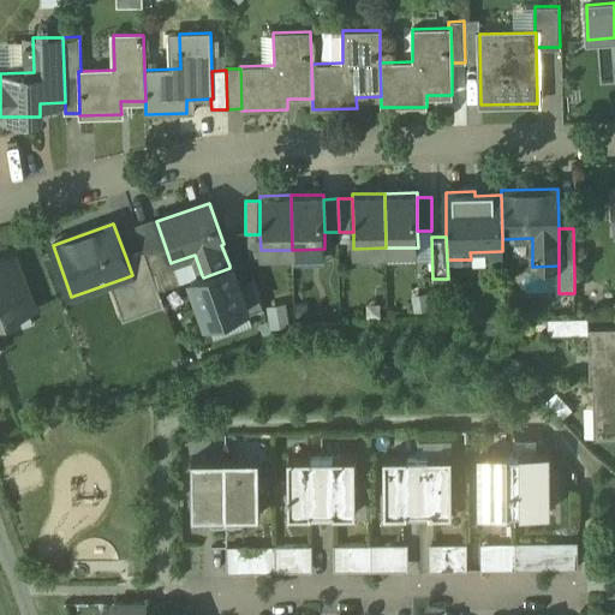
[(171,263),(165,245),(144,252),(159,291),(180,284),(173,262),(171,263)]
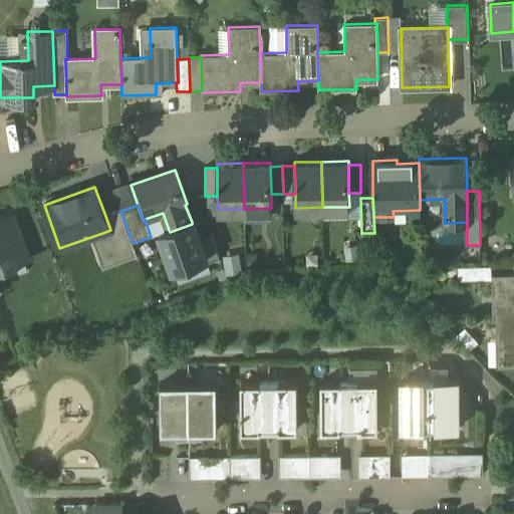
[(120,211),(105,216),(110,230),(102,233),(114,264),(138,256),(133,243),(120,211)]
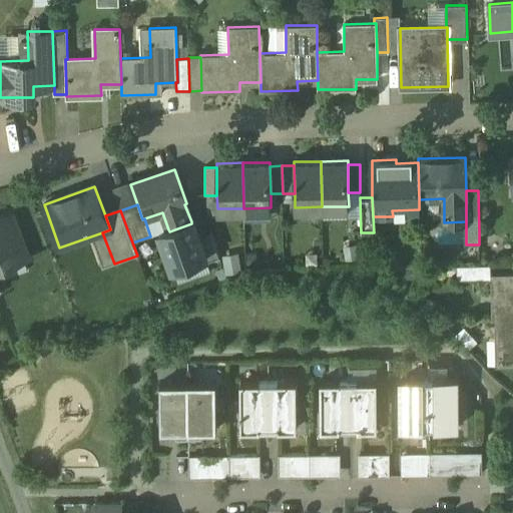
[(12,214),(0,218),(0,268),(28,258),(12,214)]
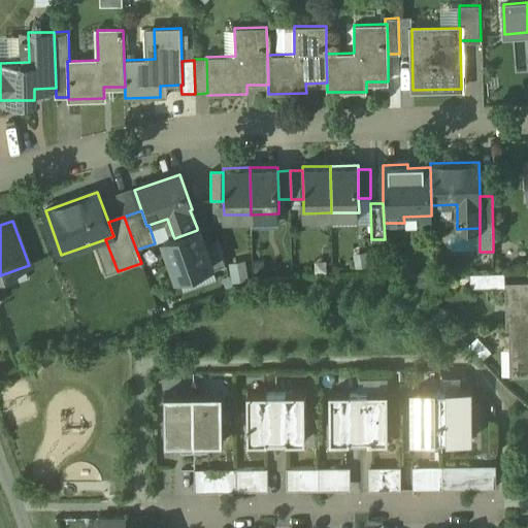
[(200,227),(197,228),(197,230),(174,238),(173,236),(165,239),(178,276),(212,264),(200,227)]
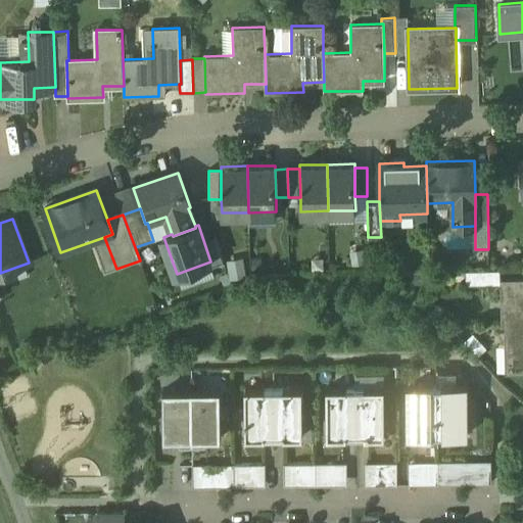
[(246,257),(231,258),(232,276),(247,276),(246,257)]
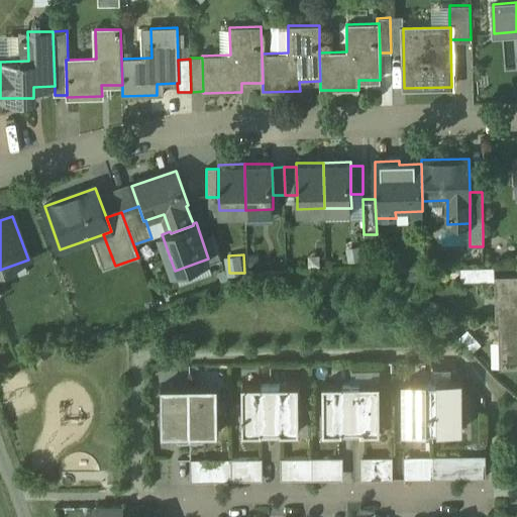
[(494,268),(459,269),(459,283),(494,282),(494,268)]
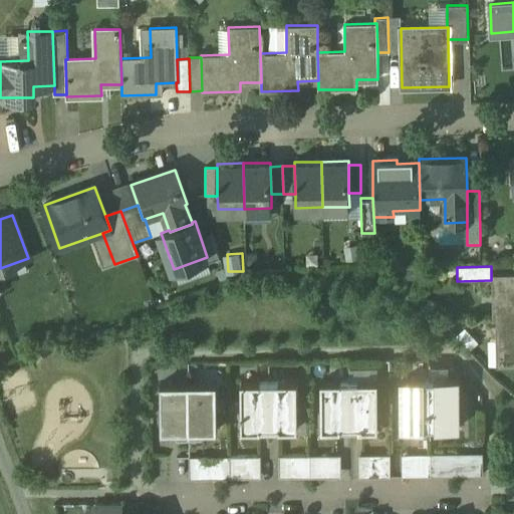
[(513,276),(496,277),(498,321),(513,320),(513,276)]
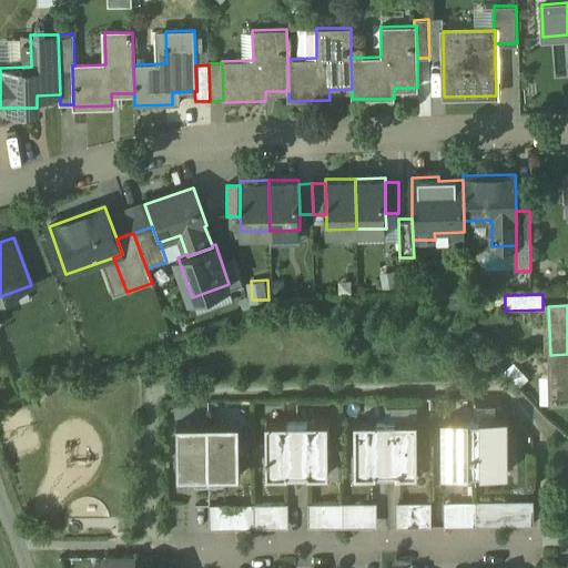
[(567,354),(550,355),(550,377),(558,377),(559,405),(567,404),(567,354)]
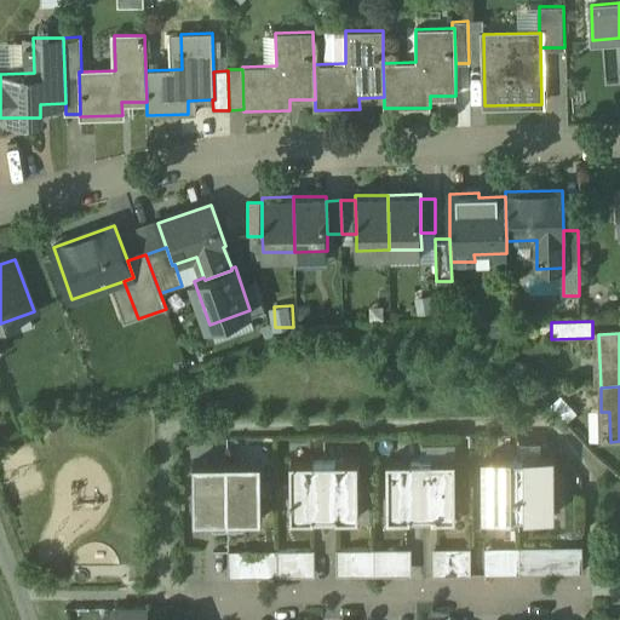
[(510,459),(509,459),(484,459),(484,517),(510,517),(518,517),(518,459),(510,459)]
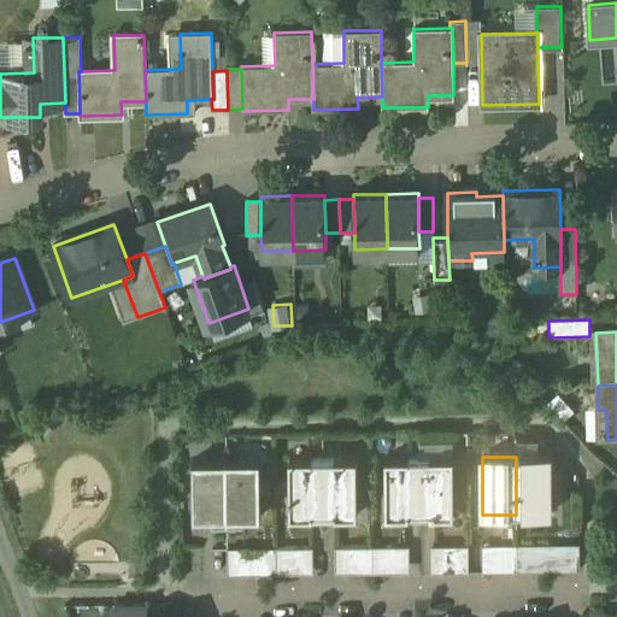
[(550,457),(524,457),(516,457),(516,515),(524,515),(550,515),(550,457)]
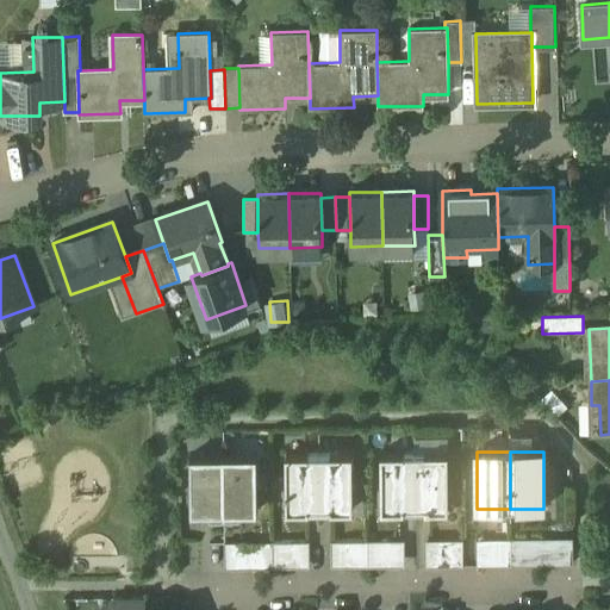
[(404,454),(404,453),(381,453),(381,510),(409,510),(409,516),(415,516),(415,454),(404,454)]
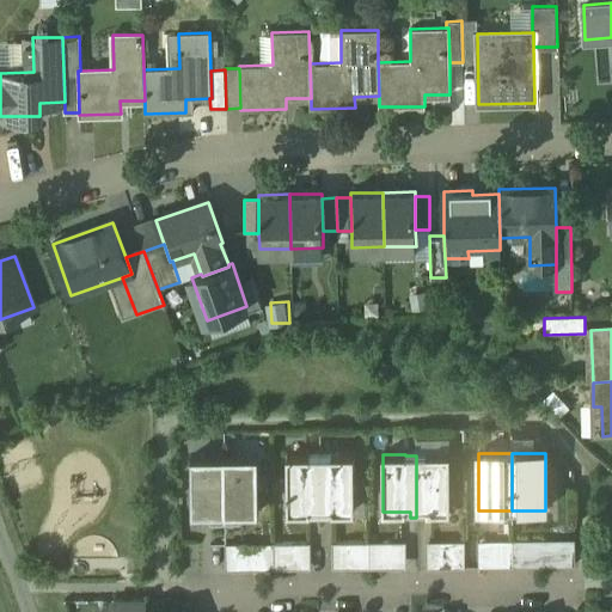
[(450,454),(427,454),(426,456),(416,456),(416,518),(423,518),(423,512),(450,512),(450,454)]
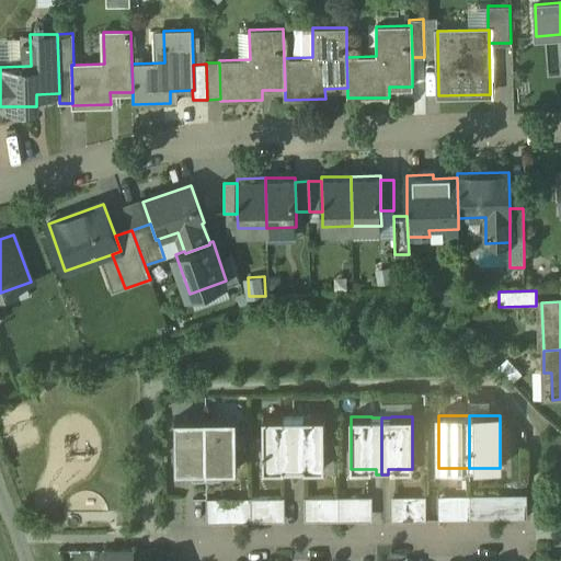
[(206,418),(175,418),(175,471),(192,470),(192,477),(198,477),(198,479),(206,479),(206,418)]
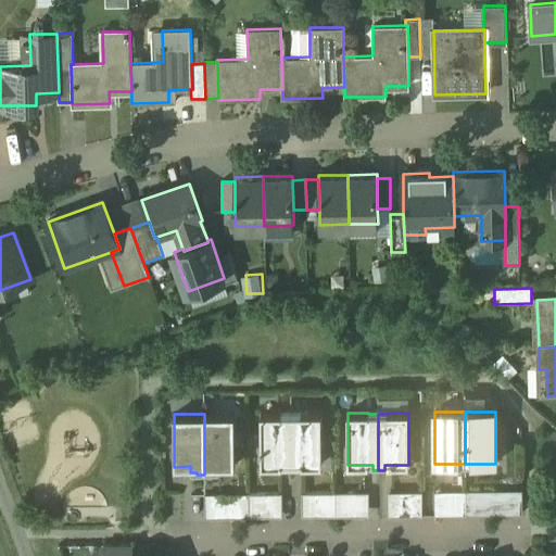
[(235,414),(204,414),(204,475),(212,475),(212,472),(219,472),(219,466),(235,466),(235,414)]
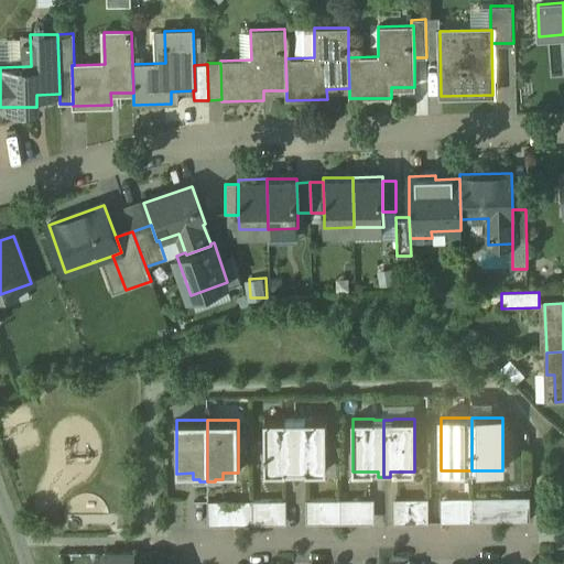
[(284,420),(264,420),(264,472),(290,472),(290,478),(295,478),(295,420),(284,420)]
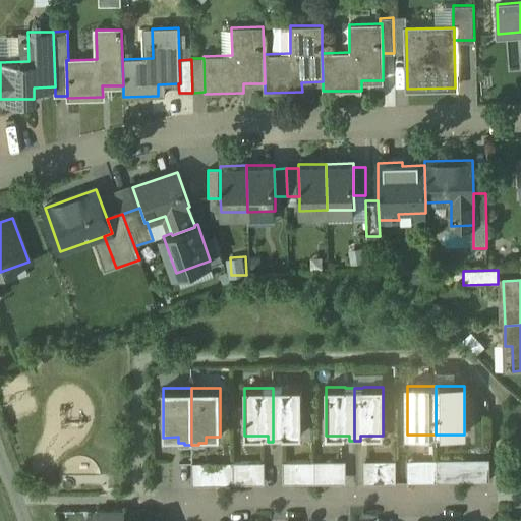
[(300,388),(282,388),(273,388),(273,442),(278,441),(278,436),(301,436),(300,388)]
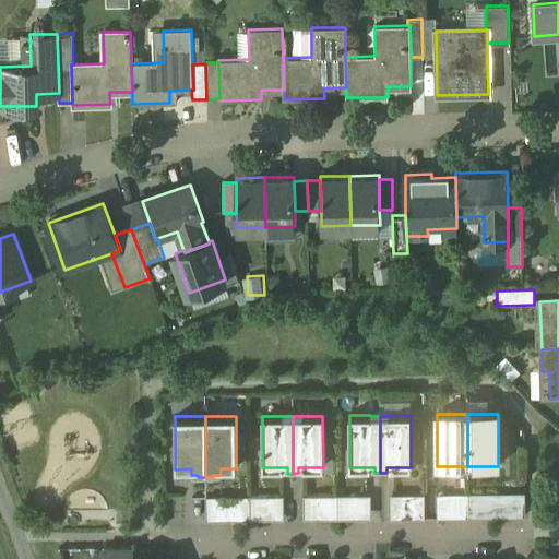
[(454,495),(437,495),(437,519),(454,519),(454,495)]
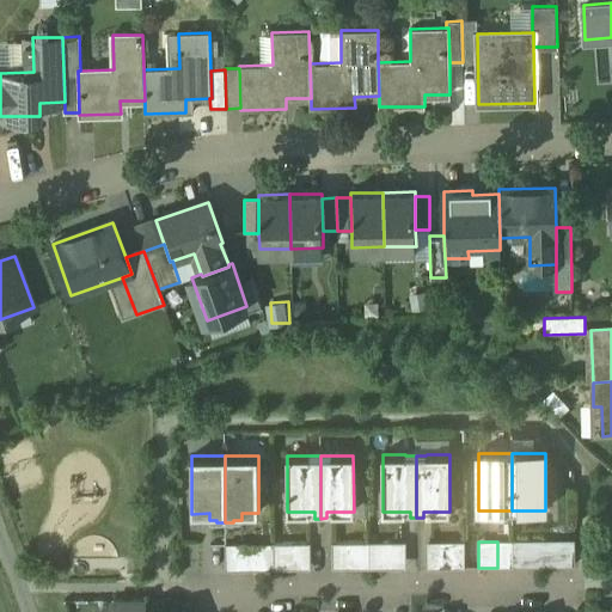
[(512,542),(497,542),(497,568),(513,568),(512,542)]
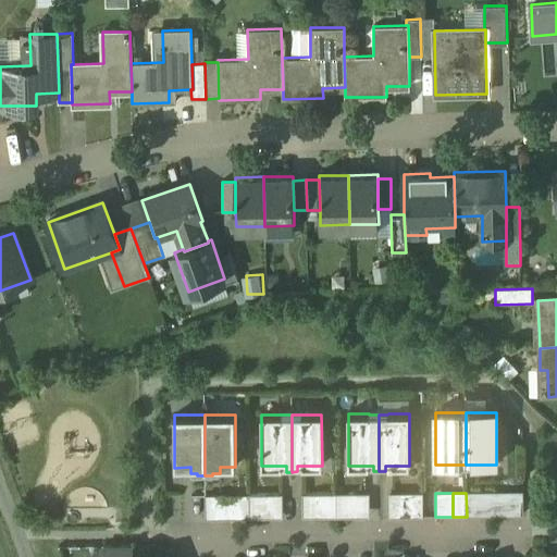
[(482,517),(482,493),(466,493),(467,517),(482,517)]
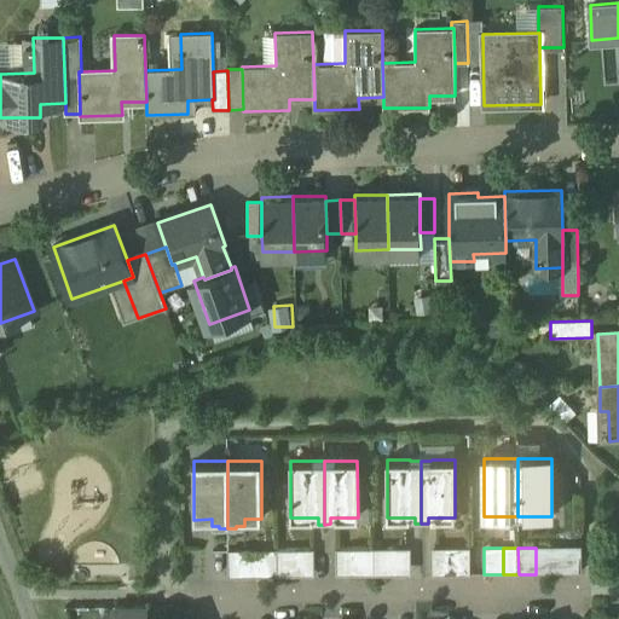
[(557,574),(557,548),(536,548),(536,574),(557,574)]
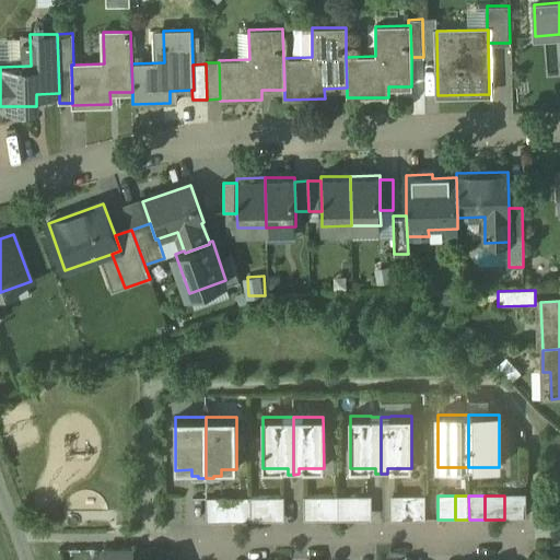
[(525,496),(504,496),(504,520),(526,520),(525,496)]
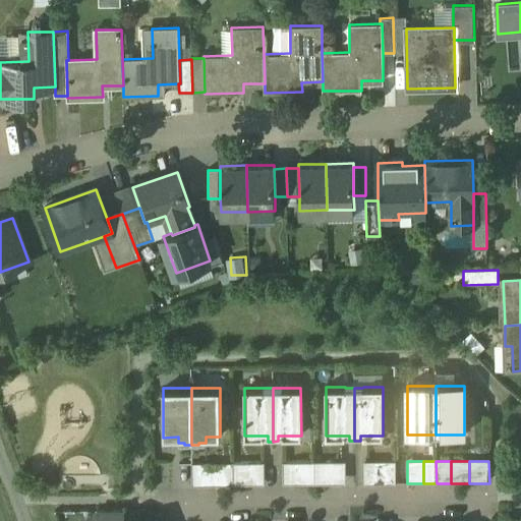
[(295,484),(294,462),(282,462),(283,484),(295,484)]
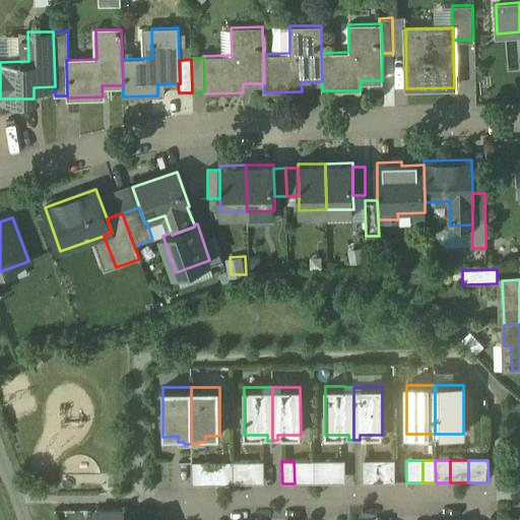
[(314,461),(294,461),(295,483),(314,483),(314,461)]
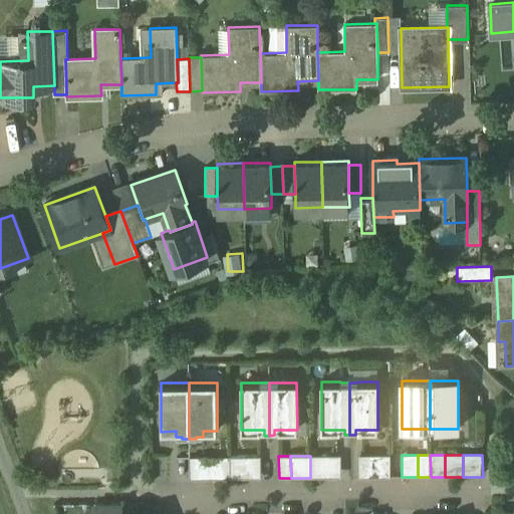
[(329,478),(328,456),(310,456),(310,478),(329,478)]
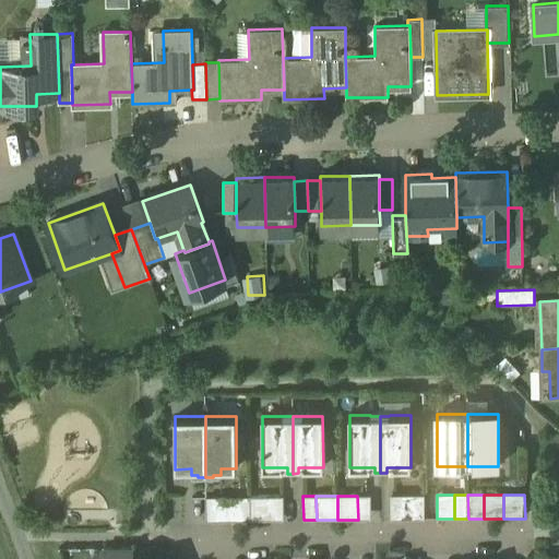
[(370,520),(370,496),(357,496),(358,520),(370,520)]
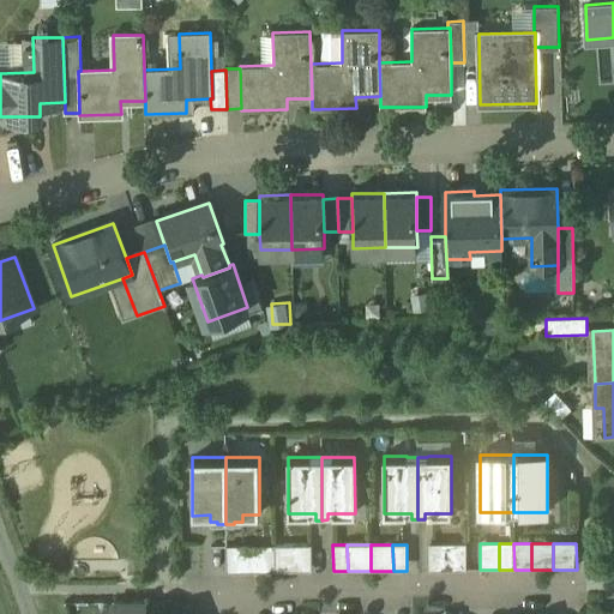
[(443,571),(443,545),(427,545),(428,571),(443,571)]
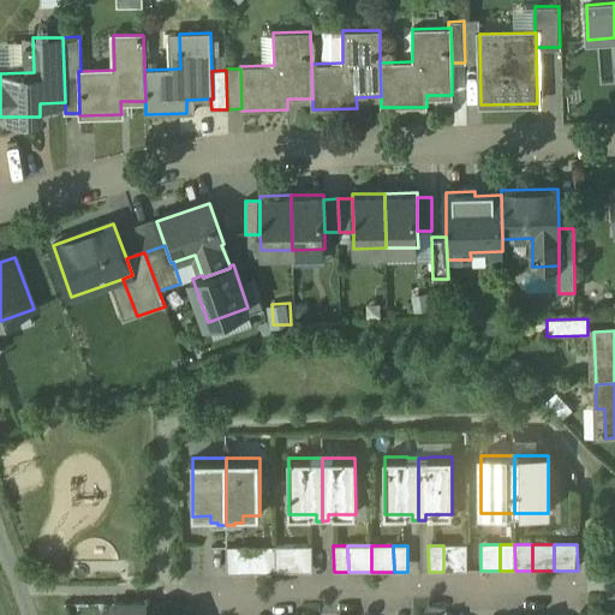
[(466,545),(443,545),(443,572),(466,571),(466,545)]
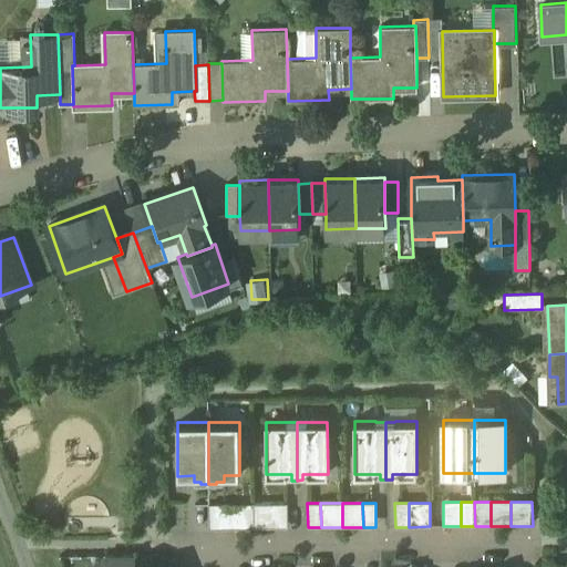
[(230,504),(208,504),(209,528),(232,528),(230,504)]
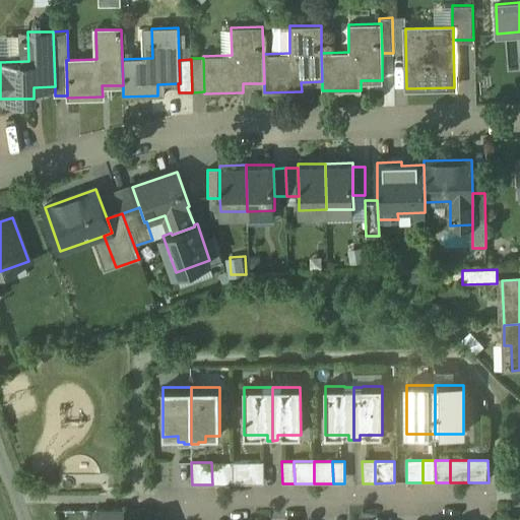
[(232,462),(211,462),(212,484),(232,484),(232,462)]
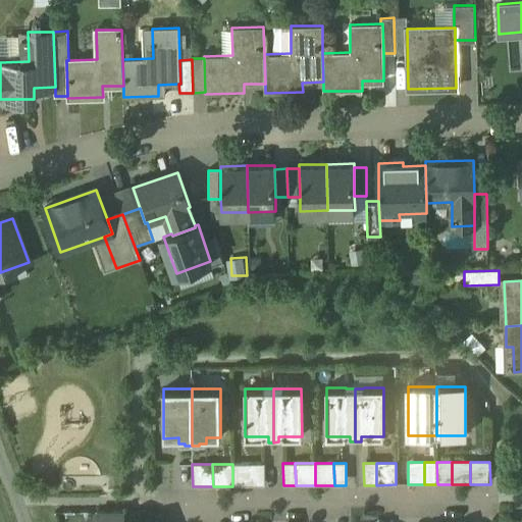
[(252,485),(252,464),(232,464),(232,486),(252,485)]
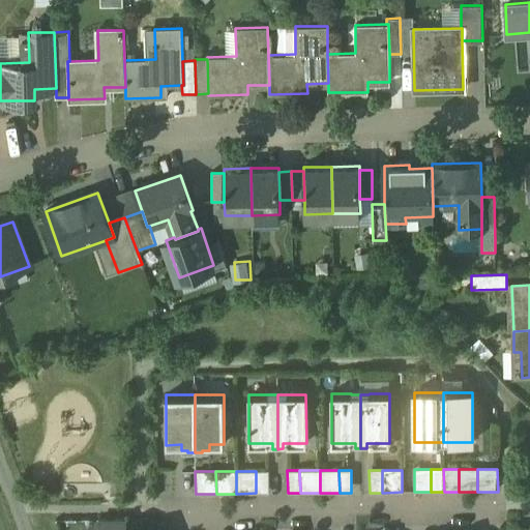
[(269,493),(268,471),(256,471),(256,493),(269,493)]
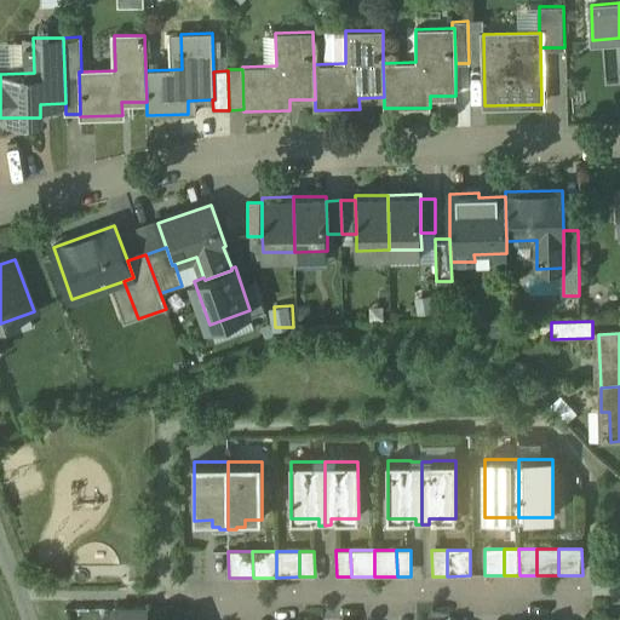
[(144,619),(145,608),(115,608),(115,619),(144,619)]
